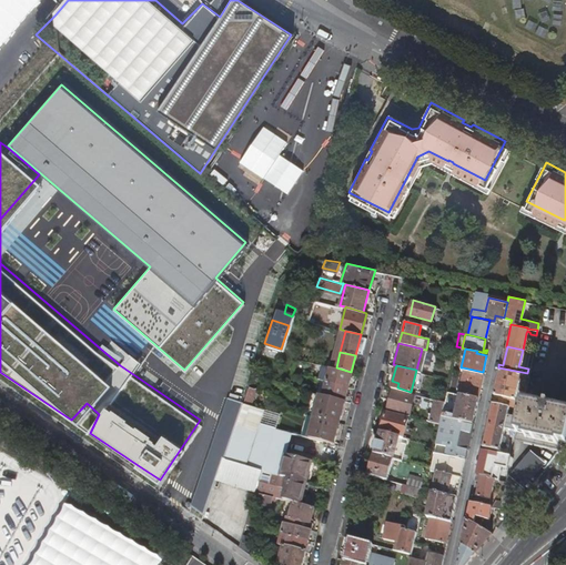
[(336,367),(329,366),(325,380),(347,385),(351,372),(336,367)]
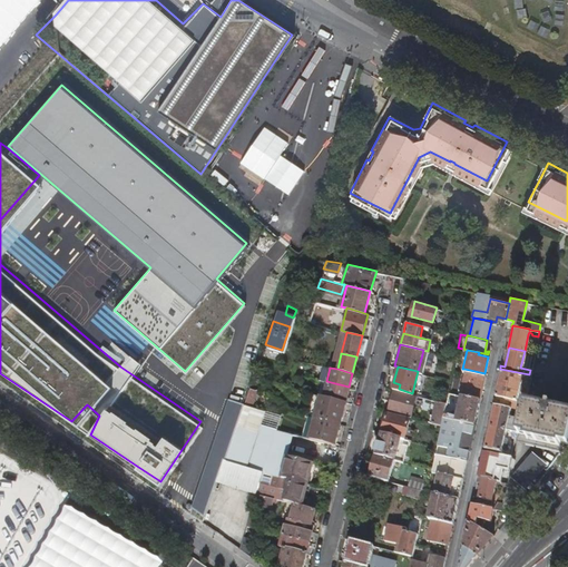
[(485,373),(464,369),(459,393),(479,398),(485,373)]
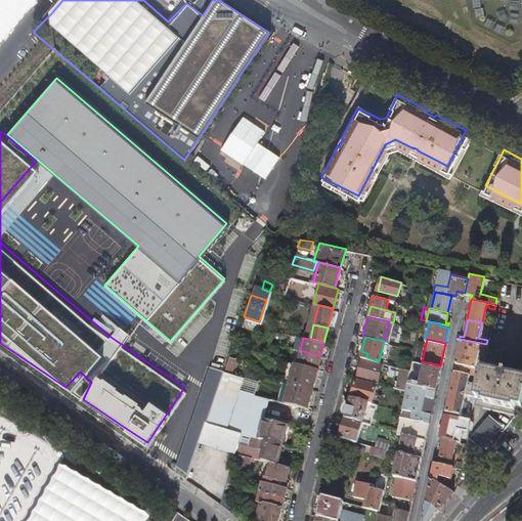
[(486,344),(460,339),(452,370),(469,373),(480,375),(481,372),(474,370),(478,347),(486,349),(486,344)]
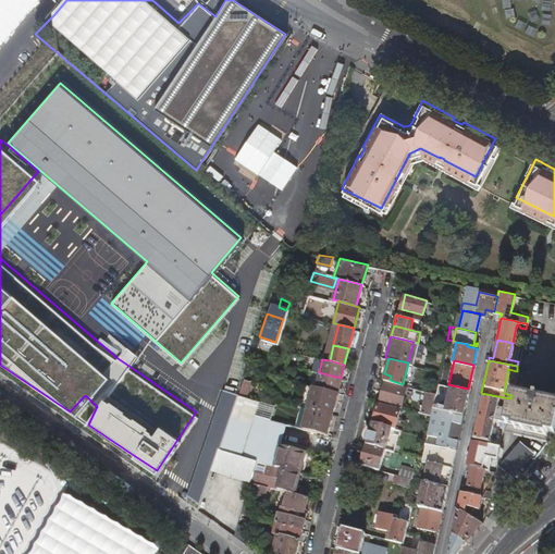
[(316,385),(337,392),(341,378),(319,372),(316,385)]
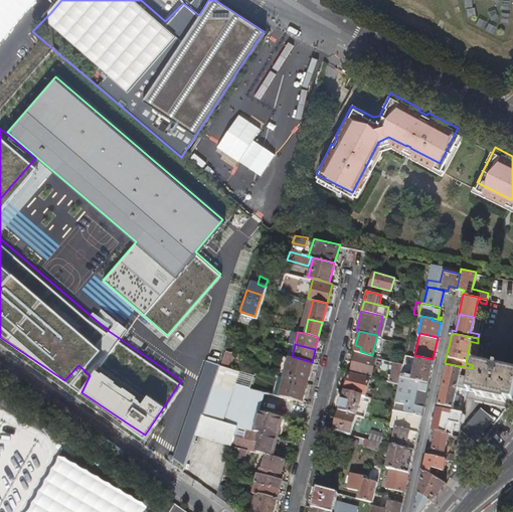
[(221,361),(229,362),(232,350),(224,348),(221,361)]
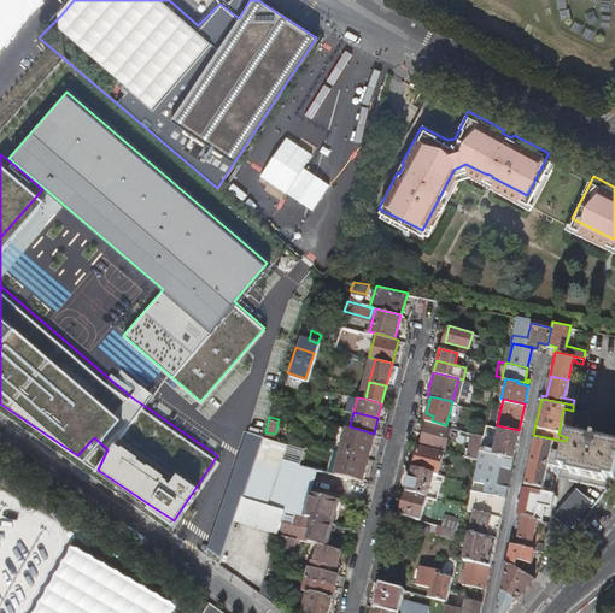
[(450,425),(446,425),(432,420),(426,419),(420,443),(444,449),(450,425)]
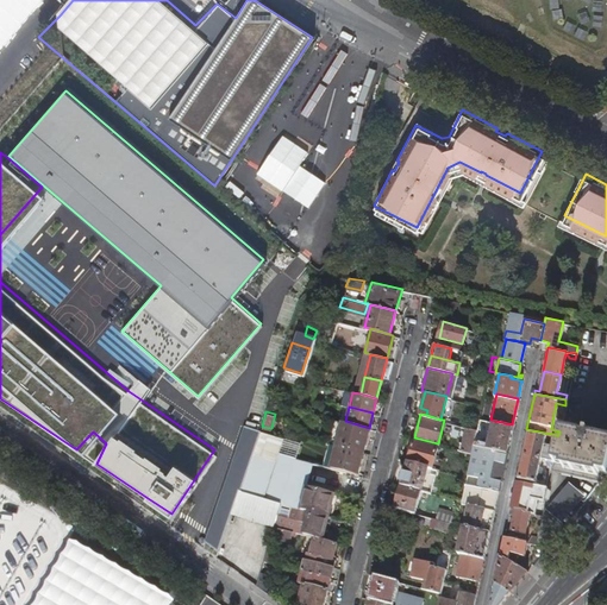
[(476,428),(473,443),(506,451),(512,424),(490,420),(479,417),(476,428)]
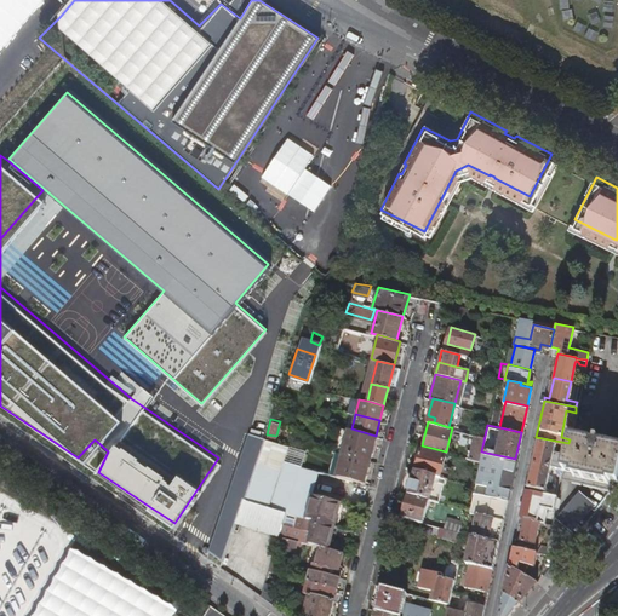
[(350,429),(344,452),(370,459),(376,436),(352,429),(350,429)]
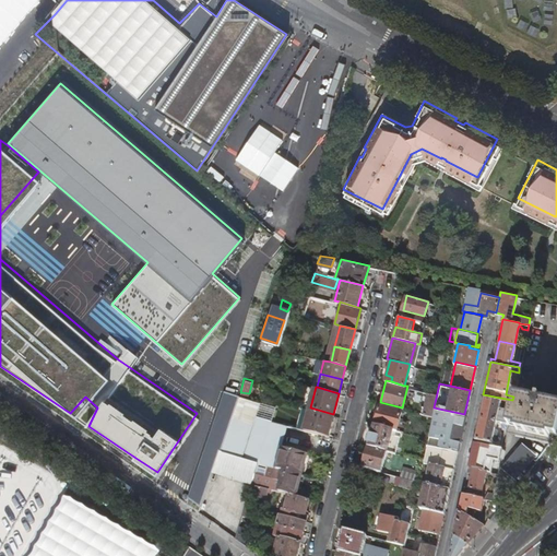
[(228,417),(237,394),(222,390),(186,495),(200,504),(211,471),(217,449),(228,417)]
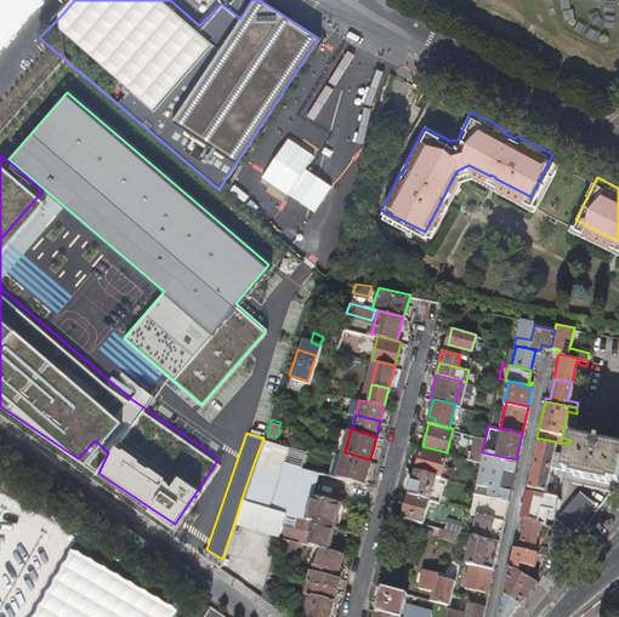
[(482,452),(486,436),(476,434),(471,455),(467,455),(467,457),(481,461),(482,452)]
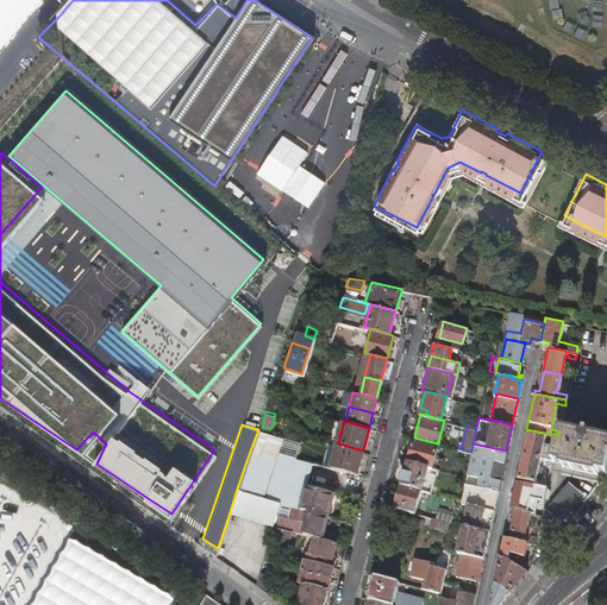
[(586,433),(559,428),(559,432),(558,435),(556,446),(554,459),(551,468),(601,479),(604,471),(606,471),(606,438),(589,434),(589,430),(587,430),(586,433)]
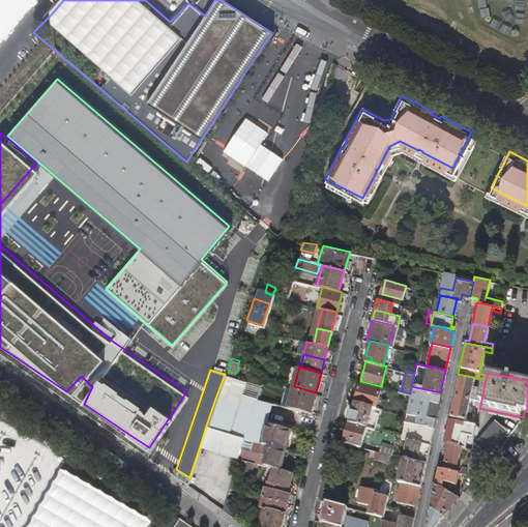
[(225,374),(216,396),(238,402),(245,380),(225,374)]
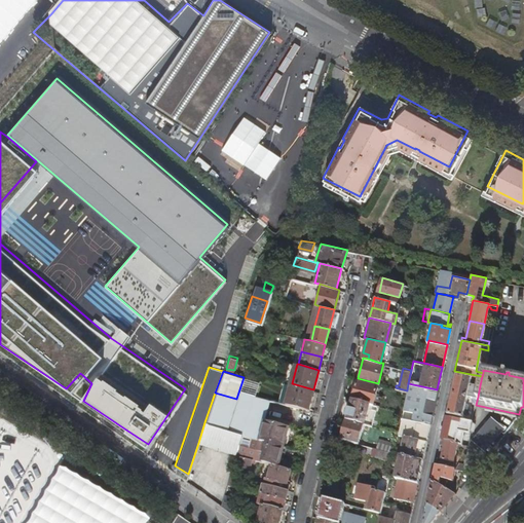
[(471,374),(454,371),(450,390),(466,394),(478,397),(480,385),(469,382),(471,374)]
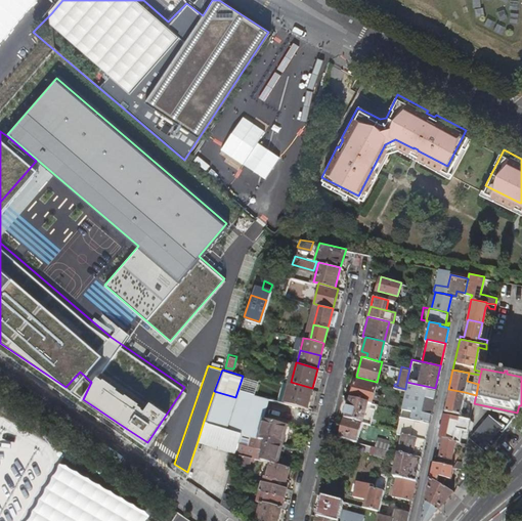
[(243,376),(235,397),(250,401),(253,393),(255,385),(257,381),(243,376)]
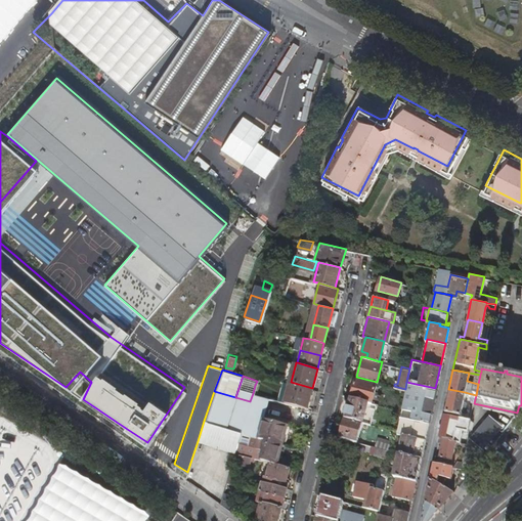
[(354,378),(349,396),(366,400),(371,401),(374,391),(376,383),(354,378)]
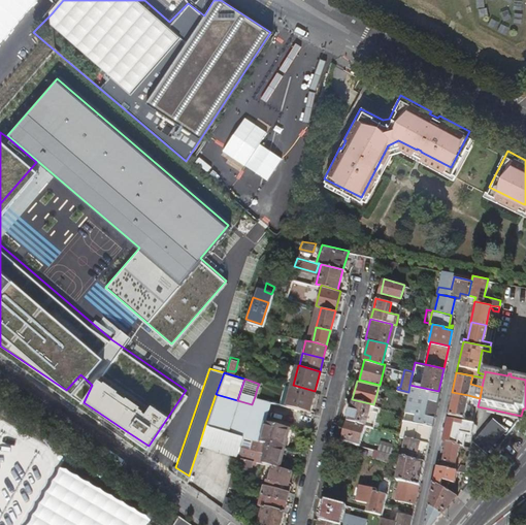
[(315,391),(293,385),(288,404),(309,411),(315,391)]
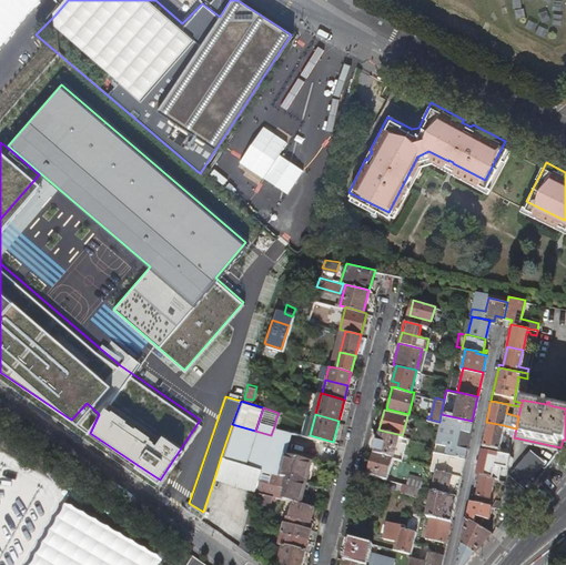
[(472,421),(441,414),(440,422),(435,442),(442,443),(442,446),(440,445),(437,452),(448,454),(458,456),(464,457),(472,421)]
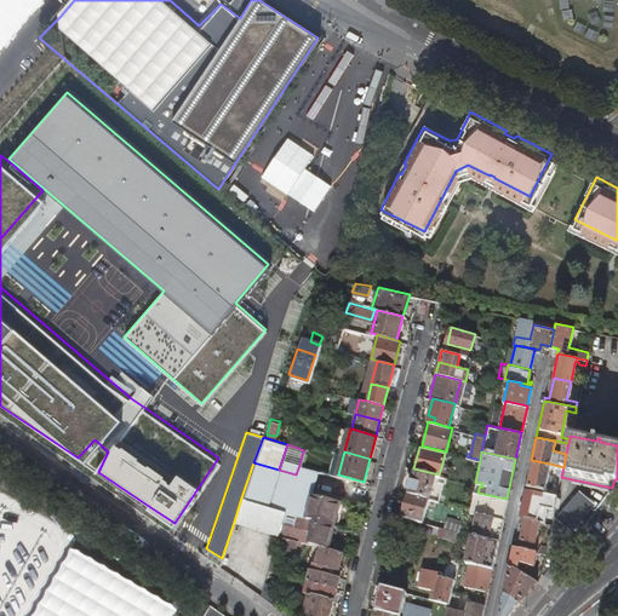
[(550,464),(531,460),(525,484),(544,488),(550,464)]
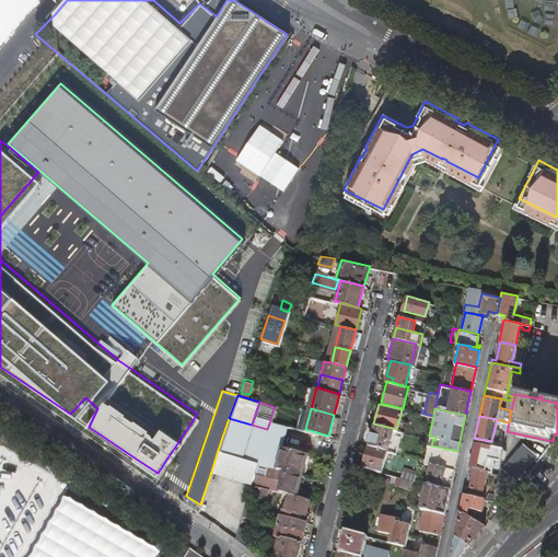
[(229,418),(218,450),(242,456),(252,425),(229,418)]
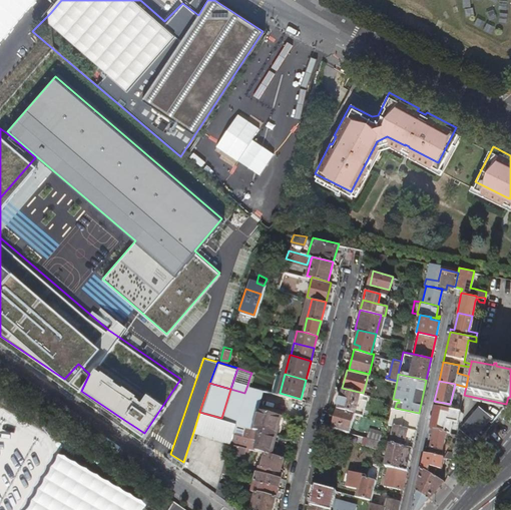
[(372,385),(366,383),(363,393),(367,394),(369,395),(372,385)]
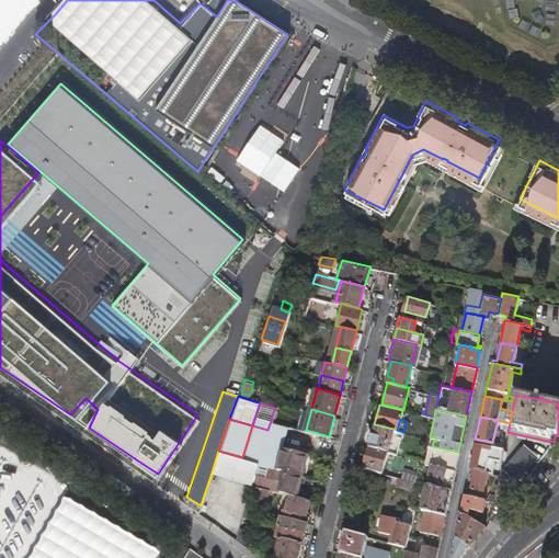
[(271,421),(267,430),(282,433),(285,434),(287,425),(271,421)]
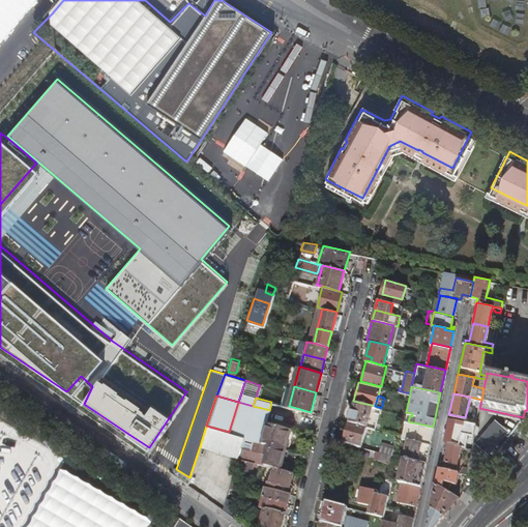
[(371,405),(353,401),(348,420),(365,425),(371,405)]
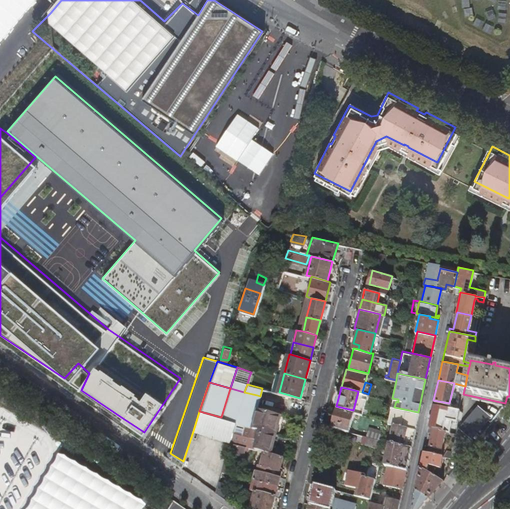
[(230,388),(221,417),(235,422),(241,403),(244,392),(230,388)]
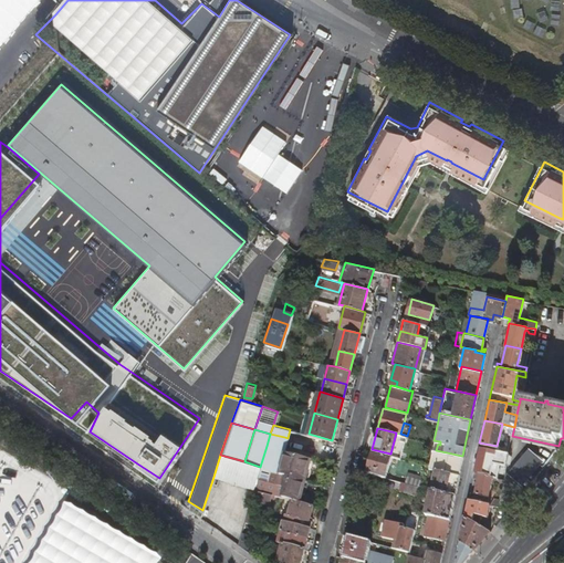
[(400,434),(396,433),(390,454),(399,457),(405,435),(400,434)]
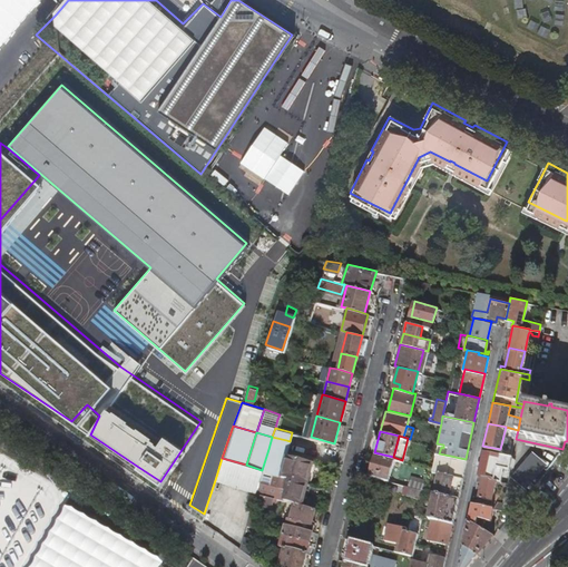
[(286,440),(272,437),(268,449),(283,452),(286,440)]
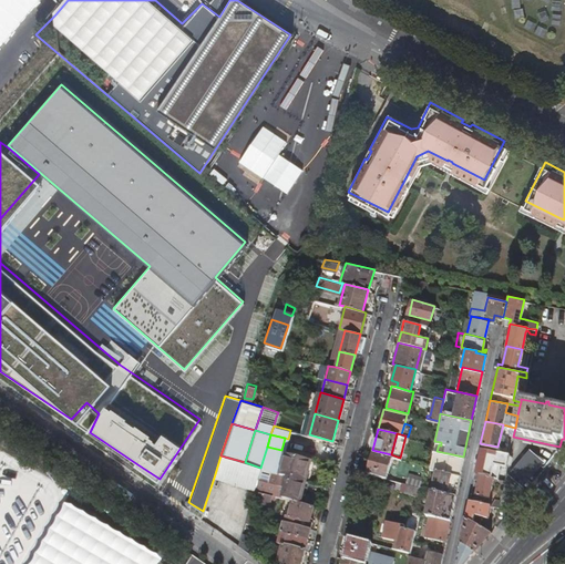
[(267,447),(260,468),(279,472),(285,451),(281,450),(267,447)]
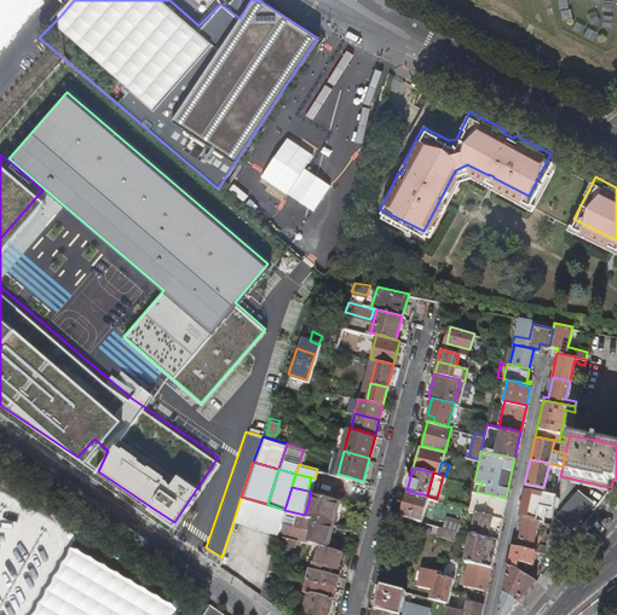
[(552,492),(530,487),(524,515),(542,520),(547,497),(555,498),(557,493),(552,492)]
